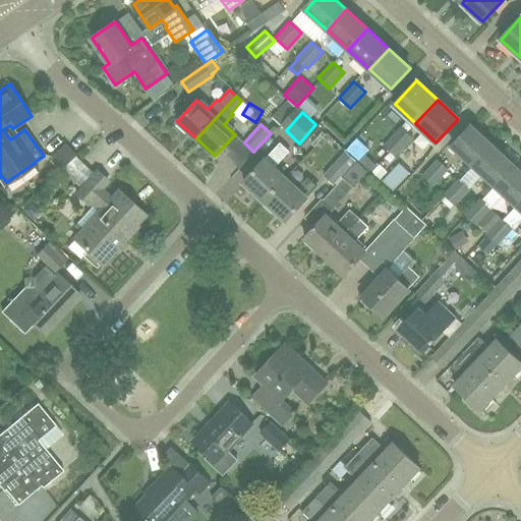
[(390,152),(407,132),(401,126),(384,146),(390,152)]
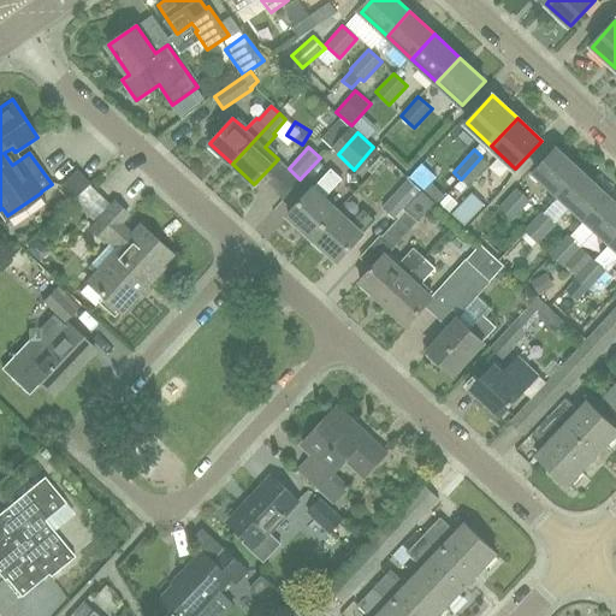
[(562,196),(584,172),(558,149),(537,173),(562,196)]
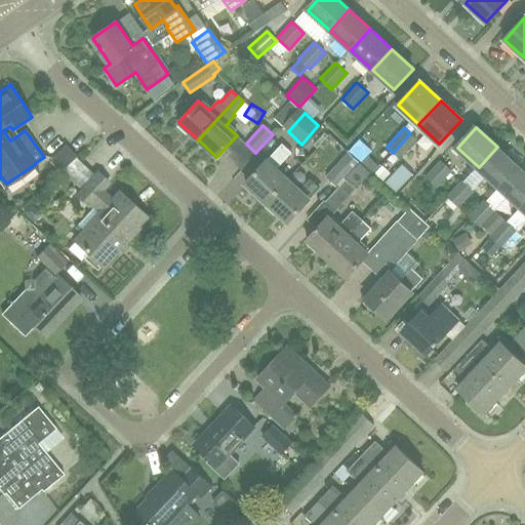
[(389,158),(393,163),(416,138),(410,133),(393,153),(389,158)]
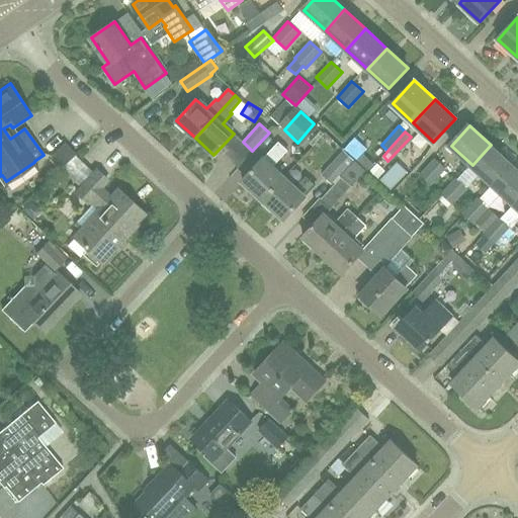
[(242,181),(263,200),(284,177),(273,166),(288,150),(278,142),(242,181)]
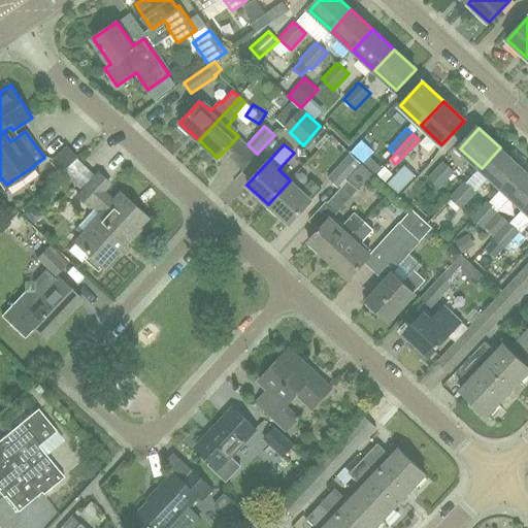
[(62,172),(76,158),(65,146),(50,161),(53,166),(60,173),(62,172)]
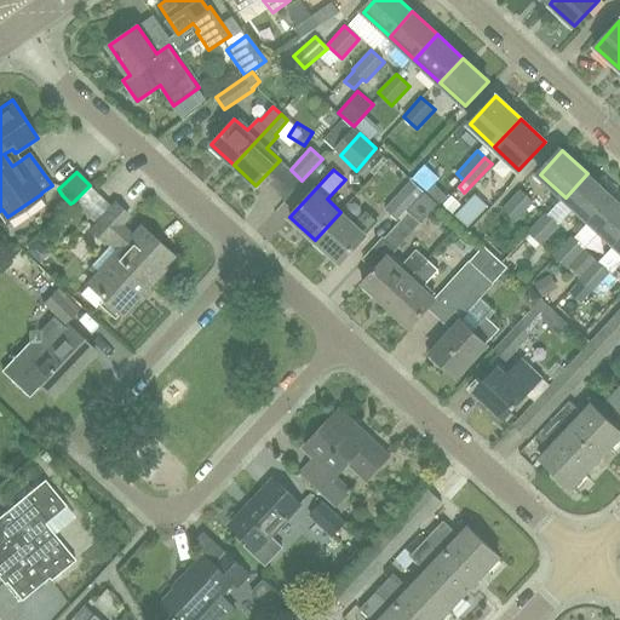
[(587,173),(566,197),(590,220),(613,196),(587,173)]
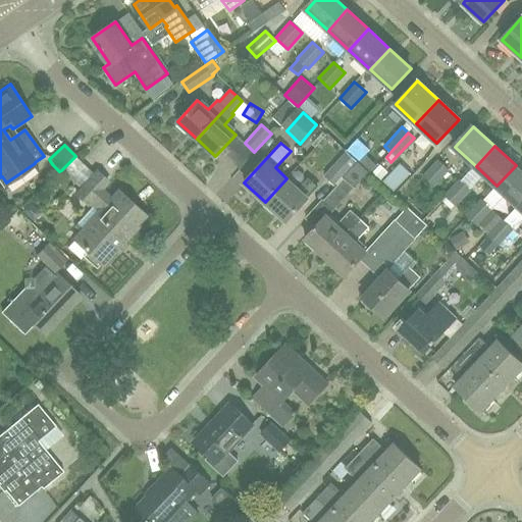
[(323,175),(334,186),(335,184),(337,186),(344,178),(343,177),(357,161),(346,151),(323,175)]
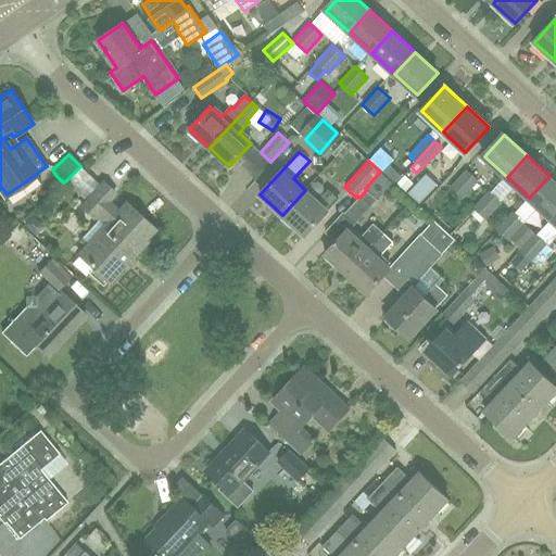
[(109,224),(105,228),(89,245),(79,255),(72,264),(84,276),(87,273),(103,288),(109,282),(156,230),(127,204),(119,212),(108,201),(115,193),(104,182),(101,186),(80,166),(65,181),(70,186),(87,202),(81,207),(92,217),(97,213),(109,224)]
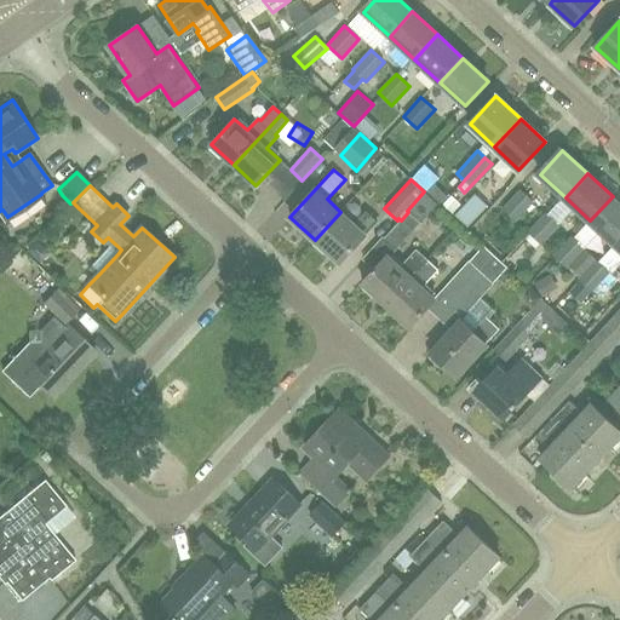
[(516,220),(534,202),(521,189),(503,208),(516,220)]
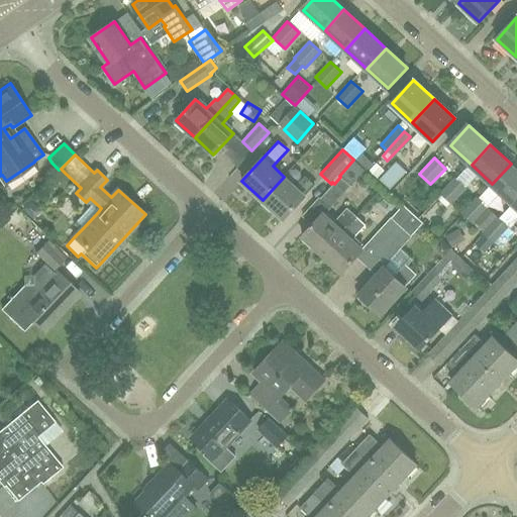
[(396,161),(380,179),(391,189),(407,172),(396,161)]
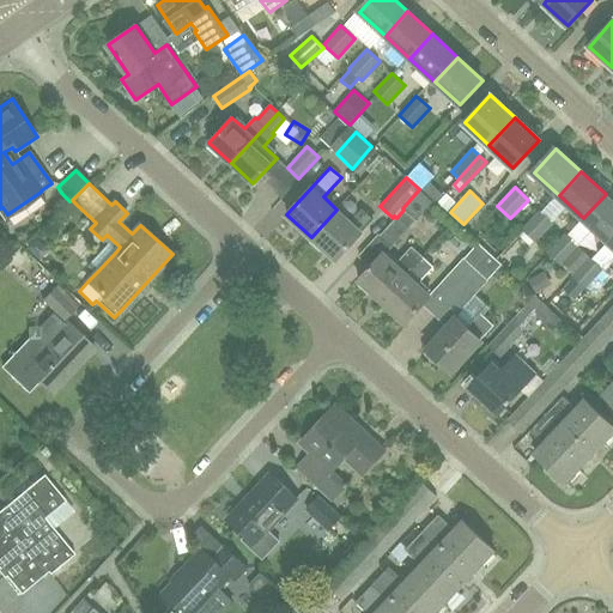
[(608,241),(612,236),(612,201),(606,194),(583,218),(608,241)]
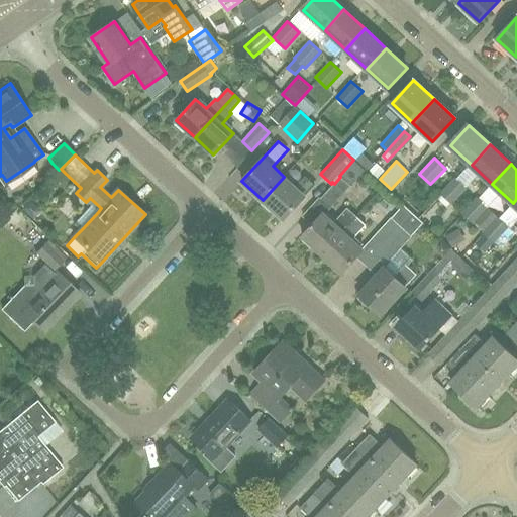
[(295,187),(284,177),(263,200),(284,219),(315,185),(305,176),(295,187)]
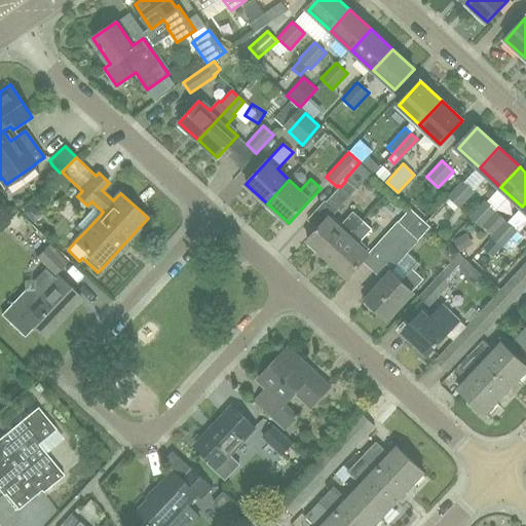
[(327,201),(337,212),(357,189),(348,182),(346,180),(340,187),(327,201)]
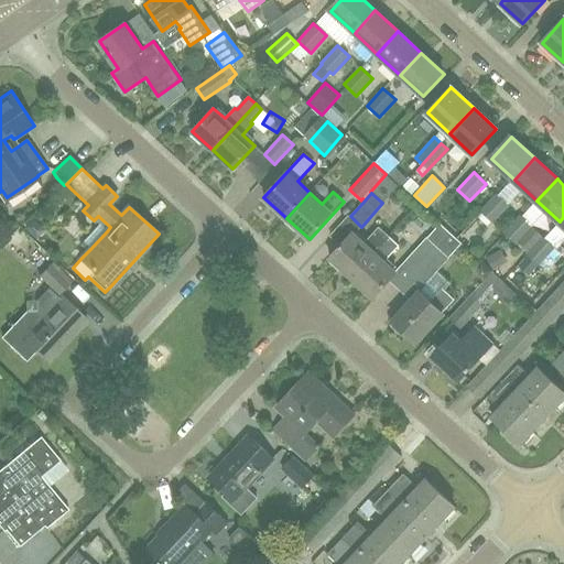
[(492,223),(509,205),(497,194),(480,212),(492,223)]
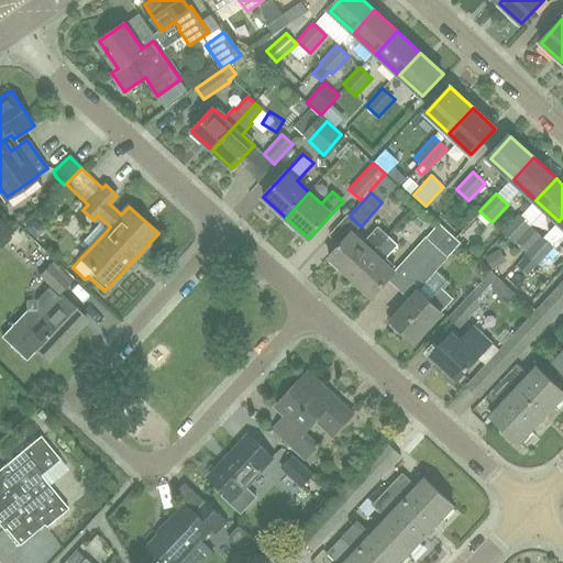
[(519,239),(530,249),(526,253),(538,265),(554,247),(542,236),(544,232),(534,223),(531,225),(519,214),(503,232),(515,243),(519,239)]
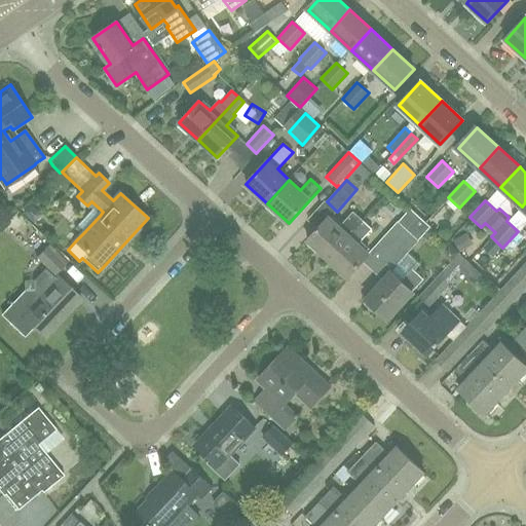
[(307,239),(329,259),(364,220),(353,211),(340,226),(331,218),(329,217),(317,229),(307,239)]
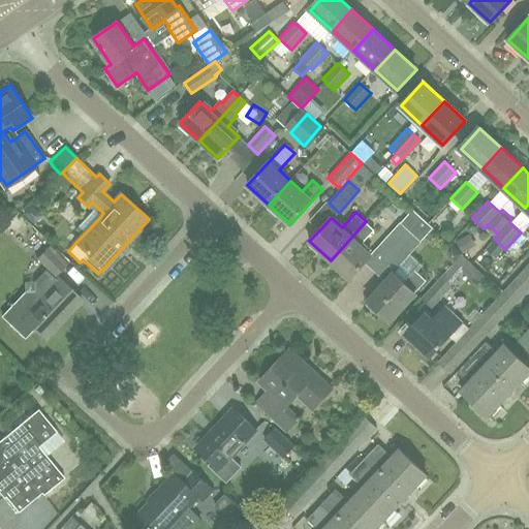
[(350,278),(371,254),(362,245),(375,229),(366,221),(331,260),(350,278)]
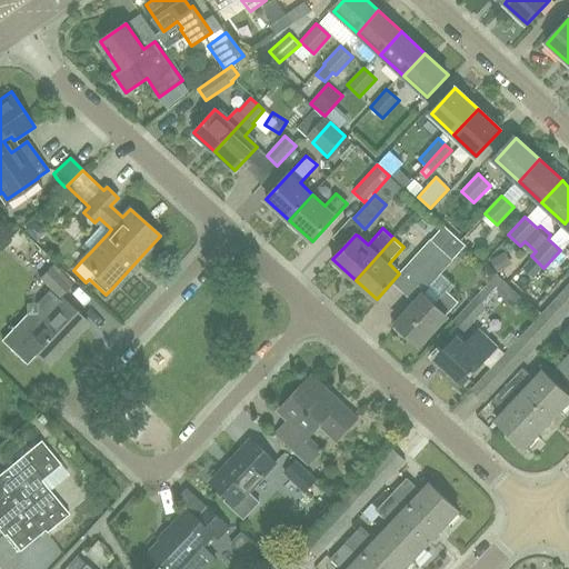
[(428,241),(417,255),(439,276),(441,273),(453,260),(450,257),(442,249),(441,249),(431,239),(428,241)]
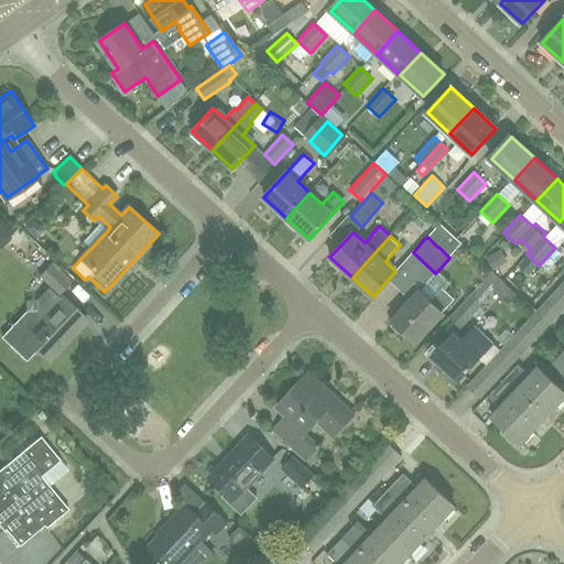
[(413,252),(399,268),(410,278),(422,289),(427,282),(431,278),(435,273),(413,252)]
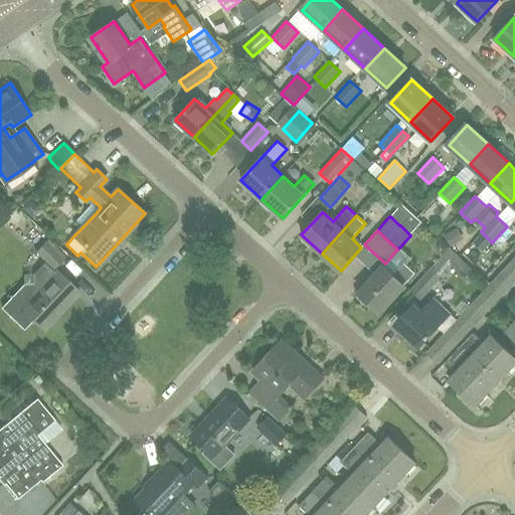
[(65,256),(47,238),(35,251),(53,270),(63,259),(65,256)]
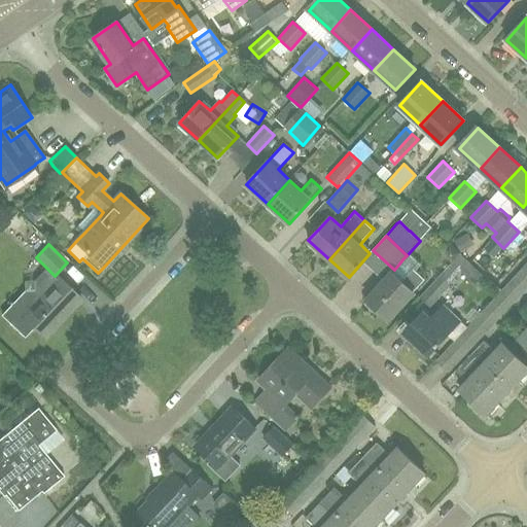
[(459,255),(440,276),(420,296),(430,307),(450,285),(449,284),(461,272),(476,285),(483,277),(459,255)]
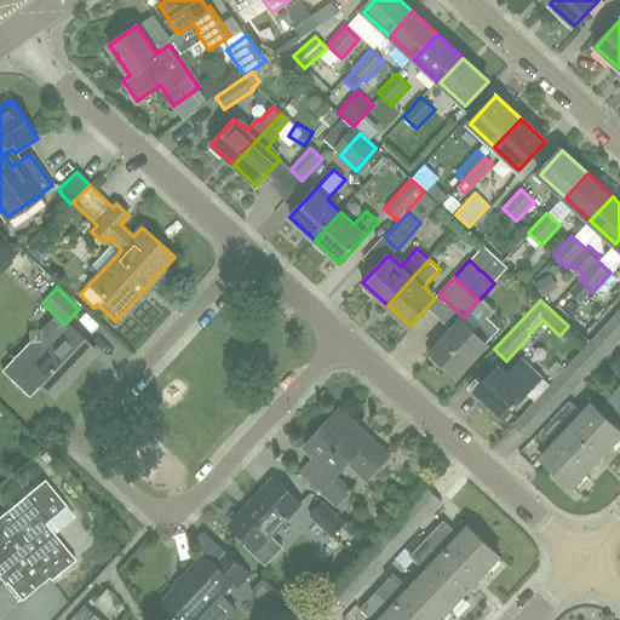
[(459,322),(431,352),(430,360),(441,369),(447,367),(457,377),(487,343),(486,342),(498,328),(487,317),(472,333),(459,322)]
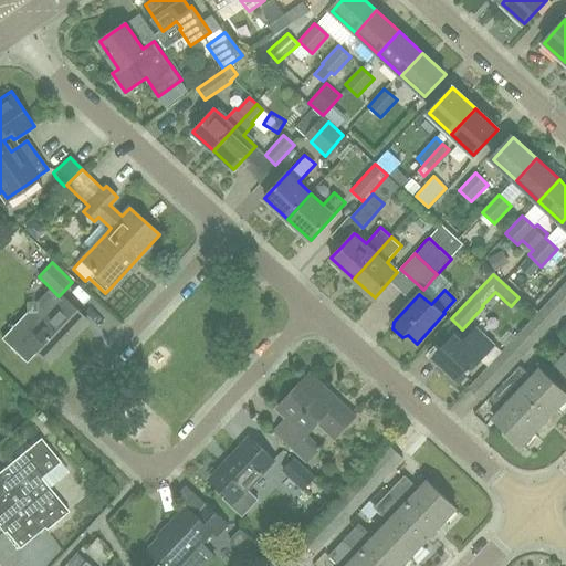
[(565,295),(559,290),(549,300),(563,313),(565,310),(565,295)]
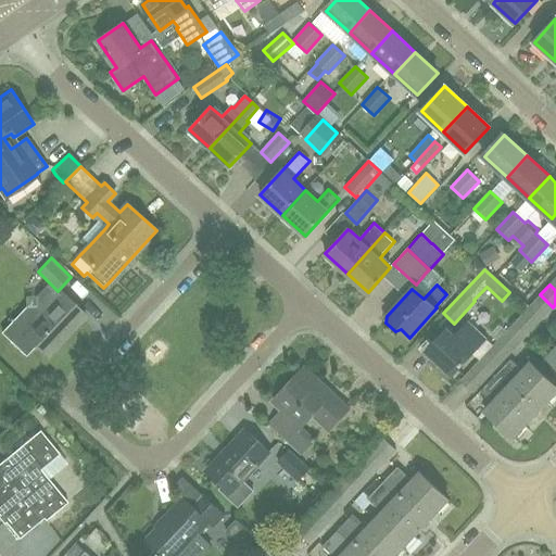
[(36,306),(26,306),(2,332),(26,355),(35,345),(47,356),(86,315),(62,292),(42,313),(36,306)]
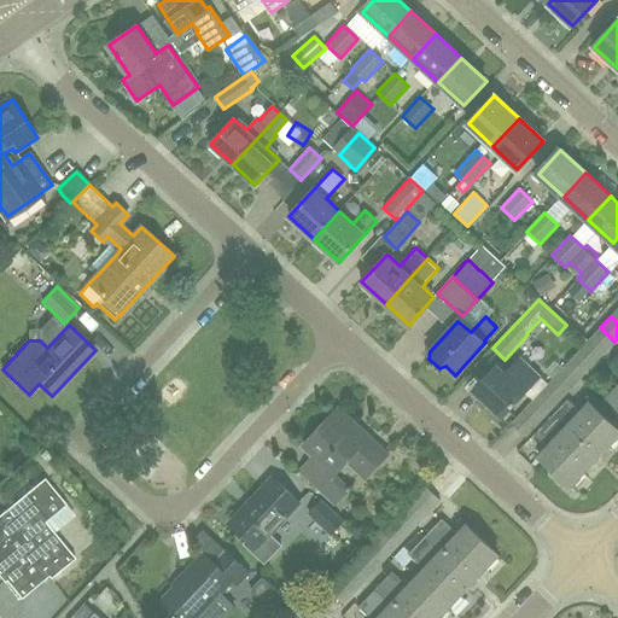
[(604,354),(614,342),(600,327),(589,339),(604,354)]
